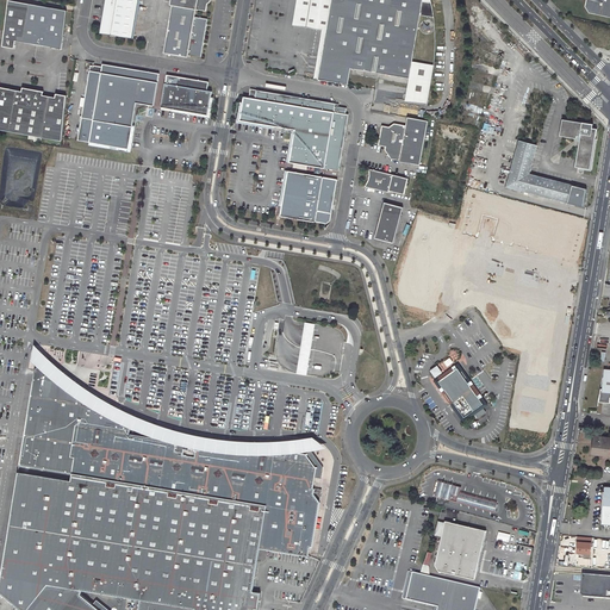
[(134,38),(139,0),(106,0),(101,32),(134,38)]
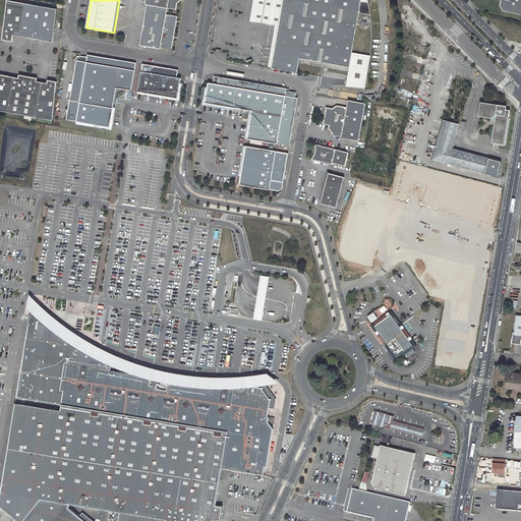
[(167,8),(176,9),(177,3),(179,1),(179,0),(146,0),(146,4),(147,4),(167,8)]
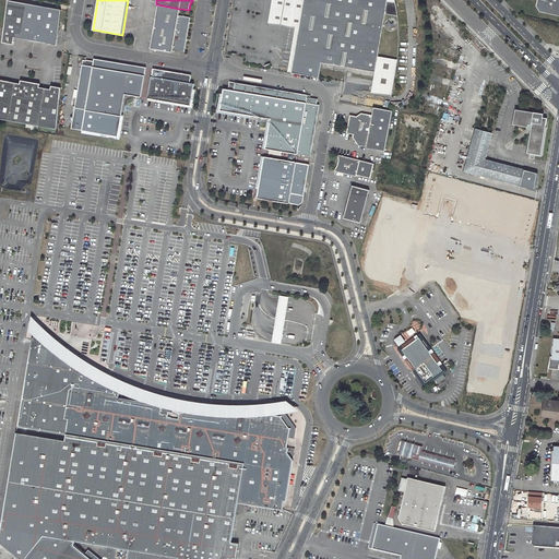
[(302,0),(271,0),(268,23),(298,27),(302,0)]
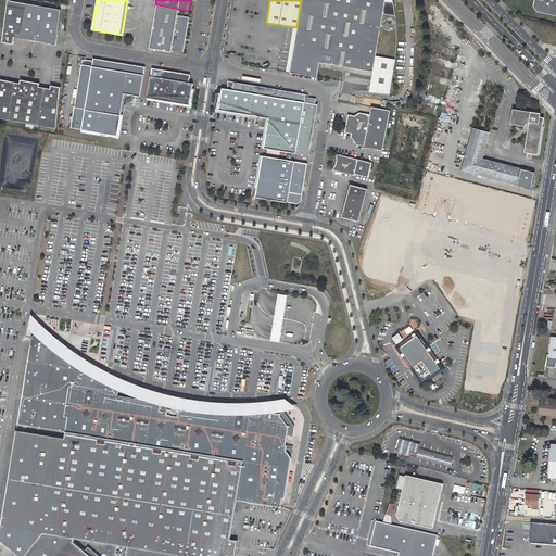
[(290,72),(317,76),(319,61),(373,70),(376,55),(382,12),(389,13),(388,17),(386,17),(384,19),(382,20),(381,22),(381,23),(381,25),(383,28),(384,29),(387,30),(388,30),(390,30),(392,29),(394,28),(394,27),(395,25),(395,23),(394,21),(392,19),(391,17),(392,14),(395,14),(391,0),(301,0),(297,27),(290,72)]
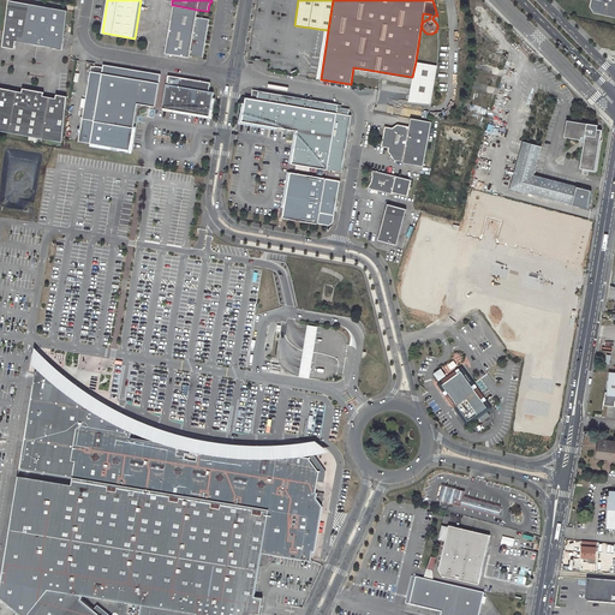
[(593,13),(614,17),(614,0),(591,0),(590,7),(593,13)]
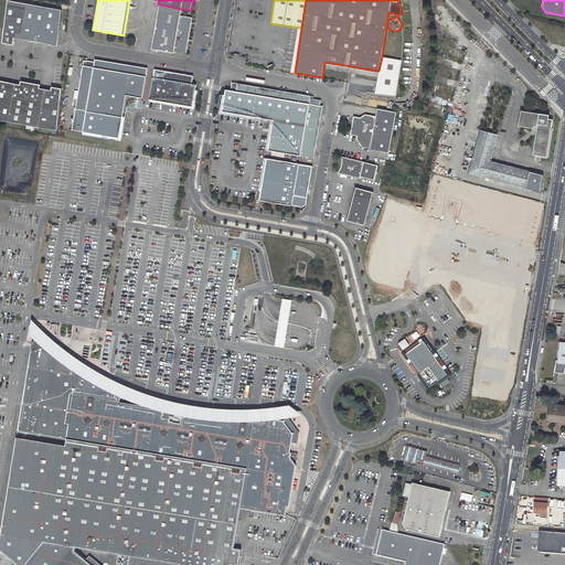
[(62,33),(65,9),(11,1),(4,43),(16,45),(17,38),(60,44),(62,33)]
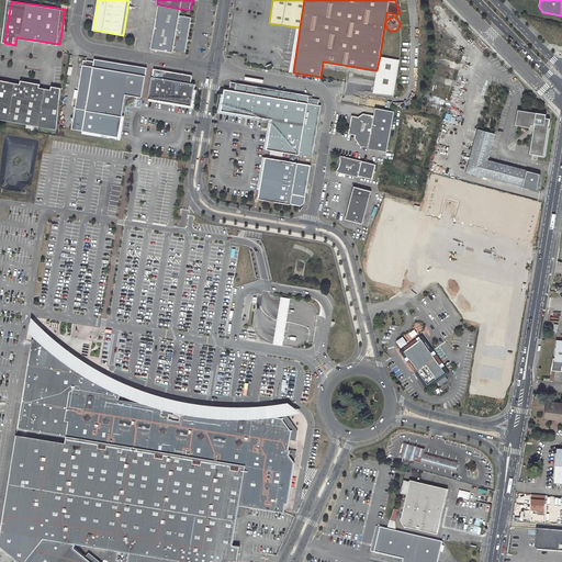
[(150,49),(172,53),(173,51),(184,53),(191,18),(179,15),(180,9),(158,4),(150,49)]
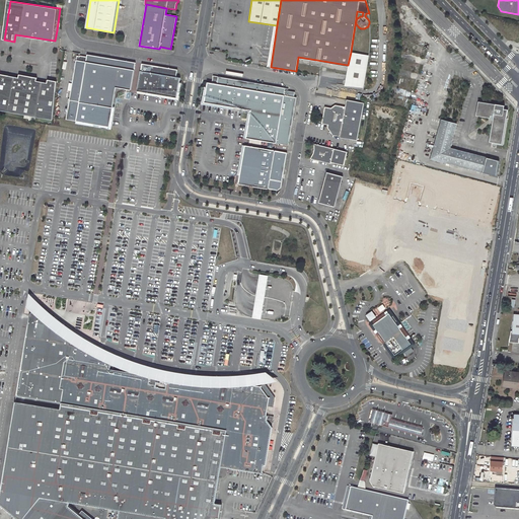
[(348,65),(345,85),(363,88),(369,55),(351,52),(348,65)]
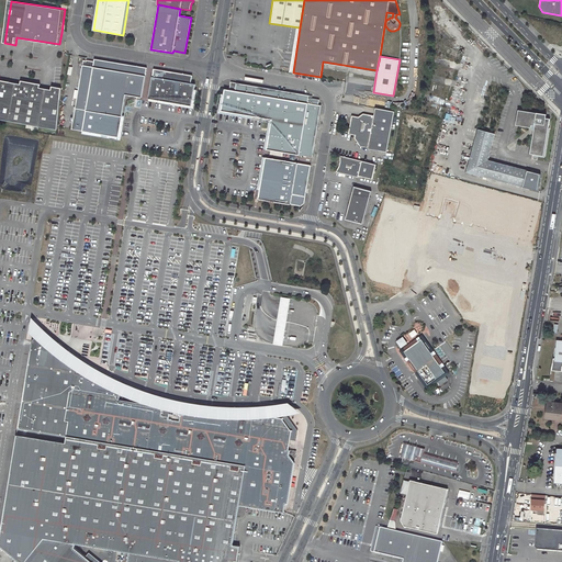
[(71,128),(119,137),(122,120),(126,94),(142,97),(147,67),(94,58),(94,60),(87,59),(87,60),(83,59),(71,128)]
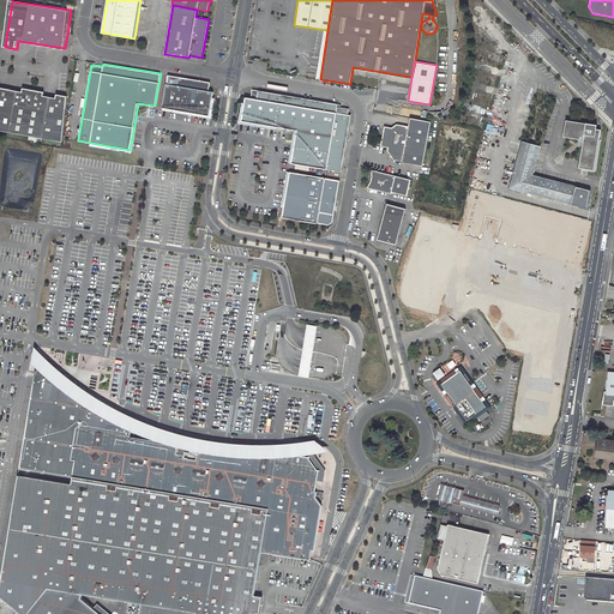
[(163,107),(210,115),(214,91),(209,90),(210,82),(168,74),(163,107)]
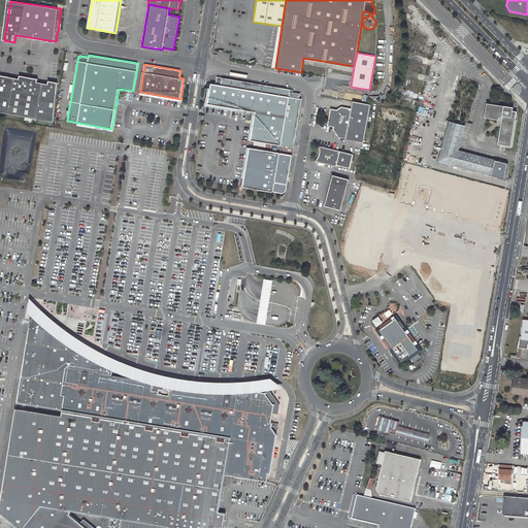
[(54,122),(58,83),(48,81),(48,85),(37,83),(38,79),(20,75),(20,79),(0,75),(0,77),(0,111),(25,117),(24,120),(29,121),(29,118),(54,122)]
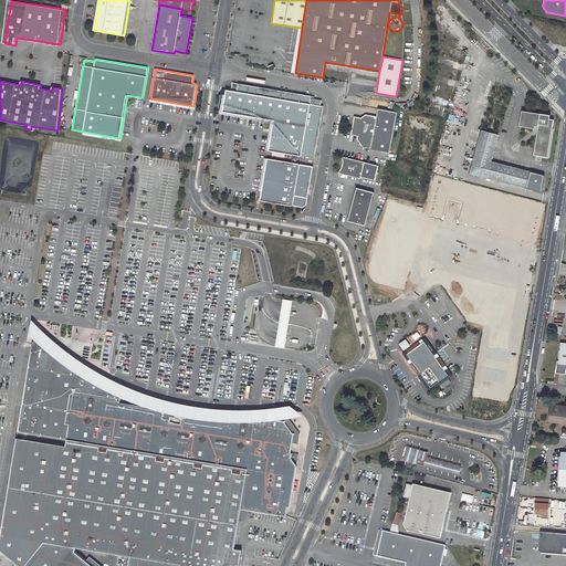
[(274,119),(269,150),(314,158),(323,105),(321,105),(322,100),(311,98),(311,95),(238,83),(237,91),(230,91),(226,90),(222,111),(274,119)]
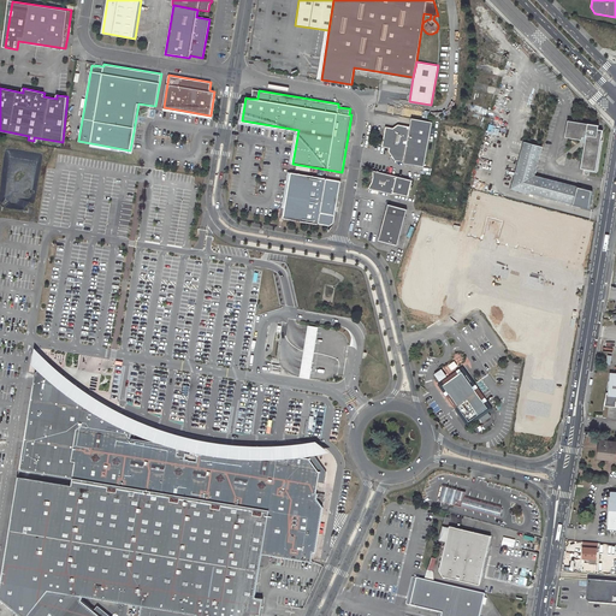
[(422,166),(431,122),(410,118),(409,126),(397,124),(391,128),(385,126),(380,146),(388,147),(388,150),(392,159),(402,161),(402,163),(422,166)]
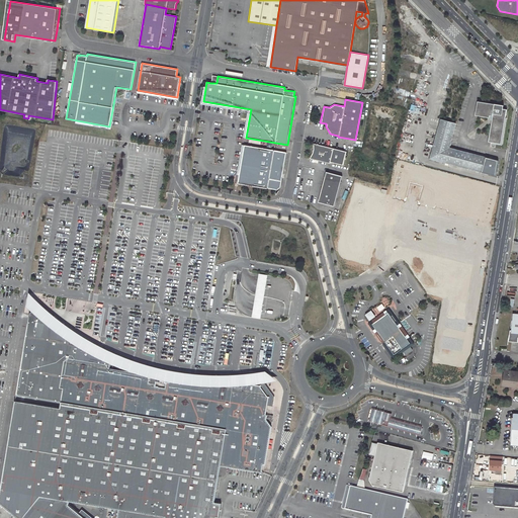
[(478,101),(475,115),(489,117),(490,115),(492,116),(492,118),(488,142),(501,144),(506,109),(501,108),(501,105),(478,101)]
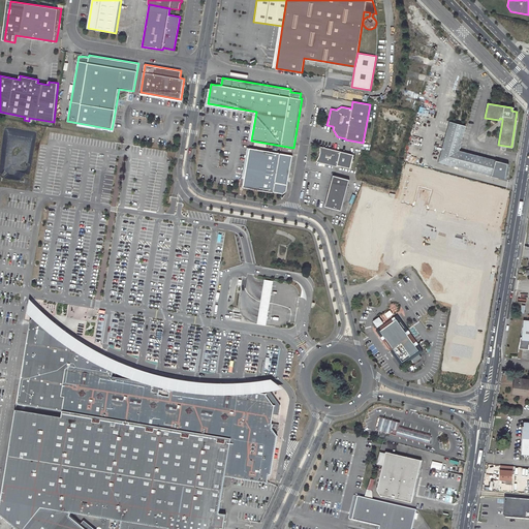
[(450,123),(439,163),(493,178),(497,161),(460,151),(466,127),(450,123)]
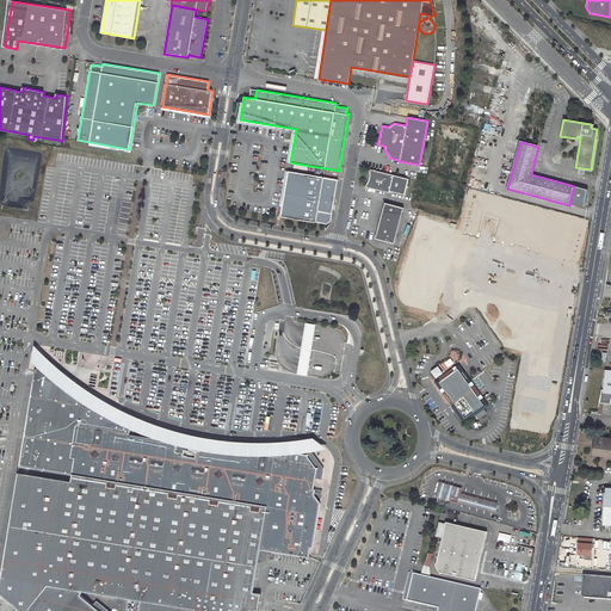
[(366,179),(364,186),(387,192),(388,190),(402,195),(407,179),(368,168),(368,176),(366,179)]
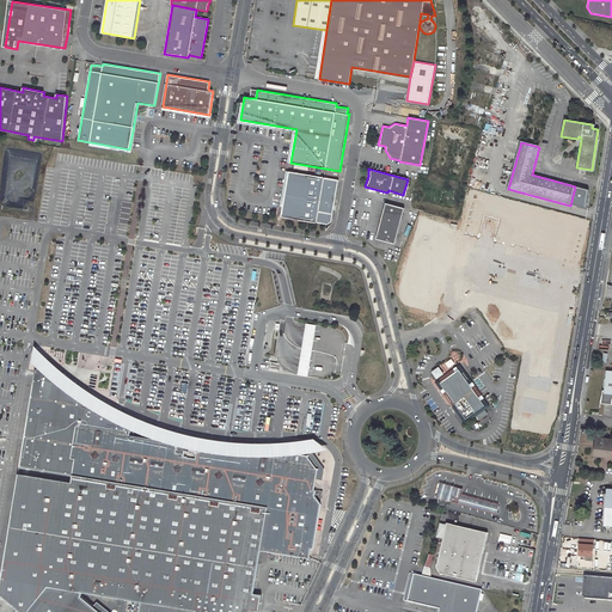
[(281,218),(328,225),(332,220),(338,179),(289,171),(281,218)]
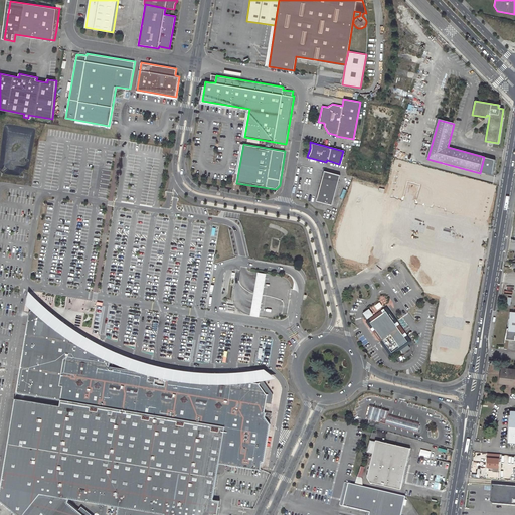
[(496,160),(484,157),(480,173),(493,176),(496,160)]
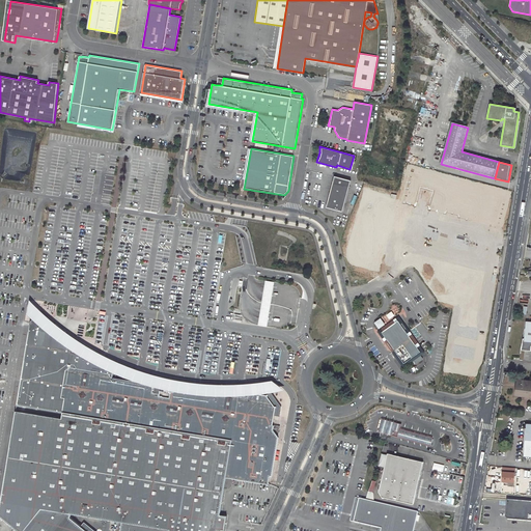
[(498,229),(507,194),(497,191),(496,198),(490,196),(492,189),(467,183),(466,187),(453,184),(454,179),(414,168),(404,203),(415,206),(415,203),(428,207),(428,211),(445,215),(446,213),(458,217),(457,219),(475,224),(476,221),(488,224),(487,226),(498,229)]
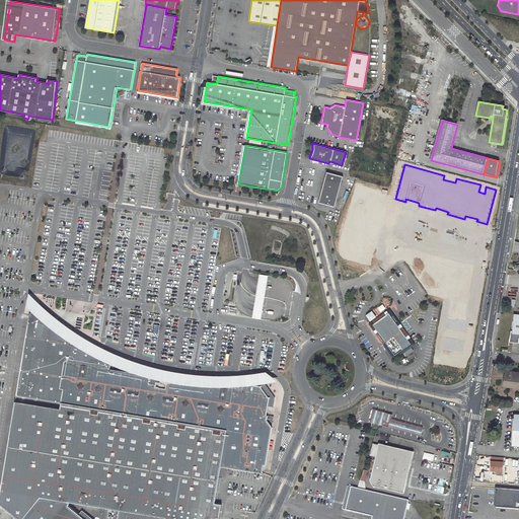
[(342,175),(326,172),(318,203),(335,206),(342,175)]
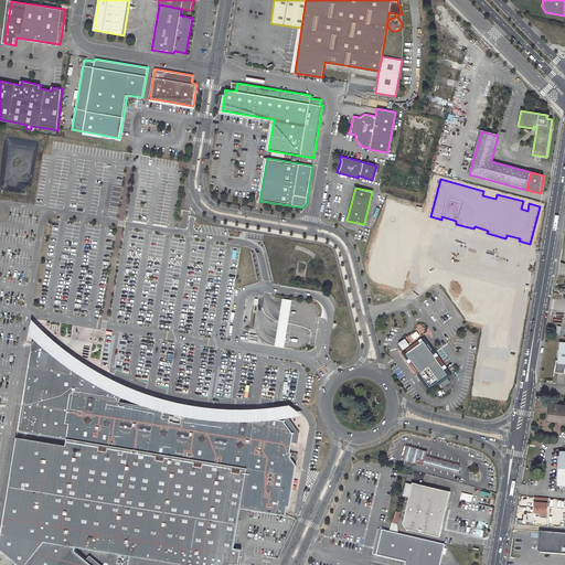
[(284,348),(291,300),(283,299),(275,347),(284,348)]
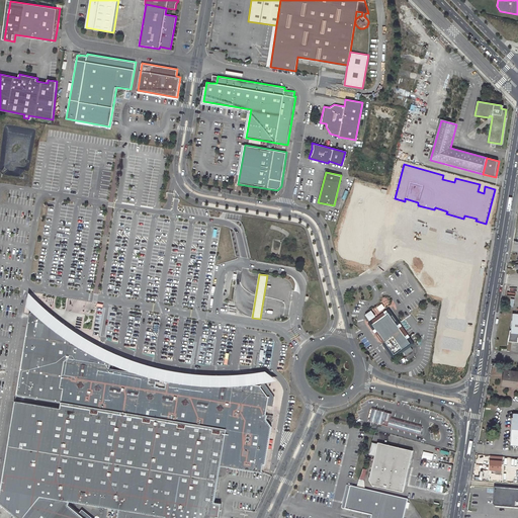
[(27,305),(33,311),(39,306),(49,314),(48,324),(63,326),(75,334),(86,341),(104,351),(120,358),(140,366),(154,370),(172,374),(188,377),(200,379),(200,378),(220,380),(226,381),(231,382),(231,380),(243,381),(244,377),(263,381),(264,381),(271,381),(278,379),(266,371),(242,374),(218,374),(199,373),(175,370),(153,365),(131,358),(90,338),(81,333),(64,322),(54,313),(41,303),(32,293),(30,291),(27,305)]
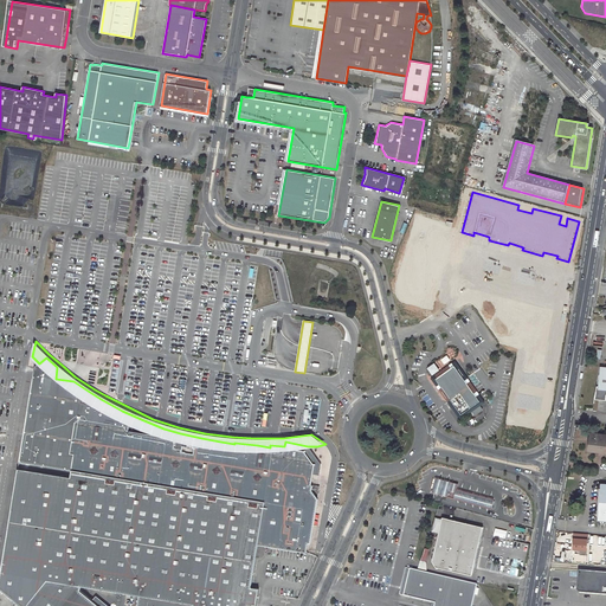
[(19,461),(72,469),(70,479),(18,470),(0,574),(0,590),(20,605),(98,605),(92,600),(79,591),(81,586),(139,595),(136,605),(256,605),(259,588),(255,588),(252,588),(251,587),(258,546),(305,554),(308,545),(315,501),(309,491),(309,485),(311,485),(314,475),(320,476),(322,464),(309,446),(308,446),(285,442),(284,446),(270,445),(270,447),(257,445),(234,443),(234,444),(220,442),(201,438),(180,433),(163,429),(141,419),(122,411),(101,399),(88,391),(73,381),(56,379),(57,367),(46,358),(39,363),(36,365),(19,461)]
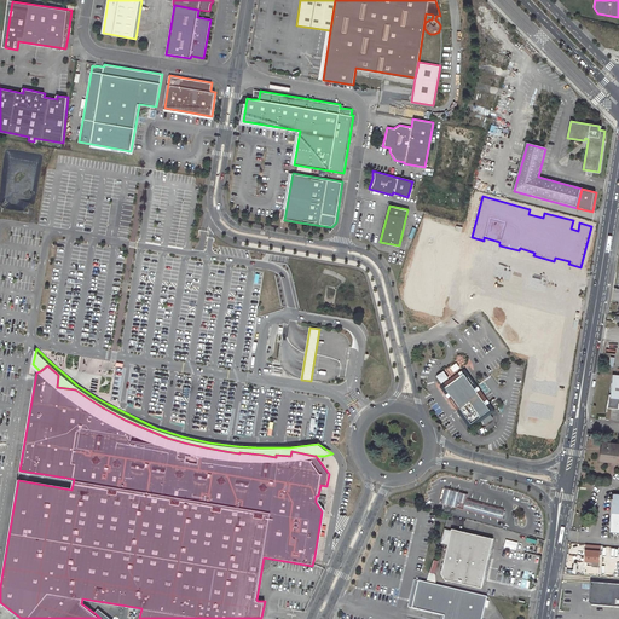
[(492,421),(493,421),(493,418),(486,406),(487,405),(472,383),(467,376),(463,371),(458,375),(457,374),(456,374),(441,383),(441,386),(445,392),(447,392),(451,397),(451,399),(457,408),(458,408),(469,424),(470,423),(472,426),(481,420),(486,427),(486,428),(490,426),(490,424),(489,423),(492,421)]
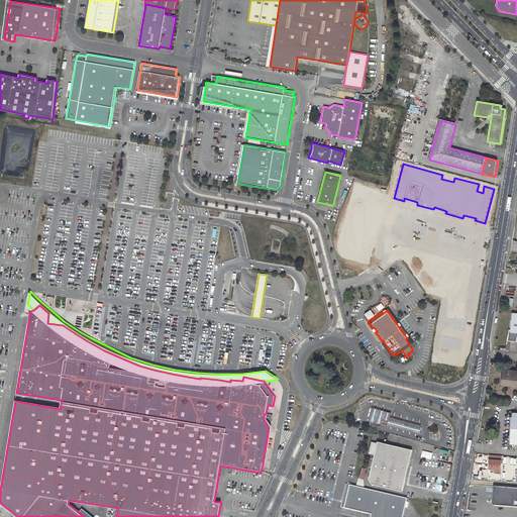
[(516,312),(513,312),(512,323),(511,323),(510,328),(508,340),(516,340),(516,312)]
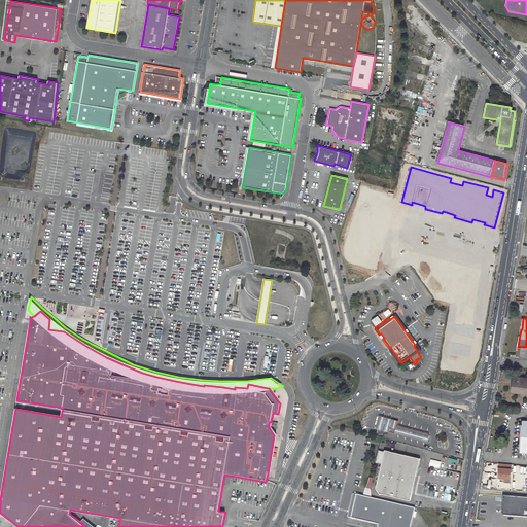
[(525,394),(526,378),(526,377),(512,375),(508,392),(525,394)]
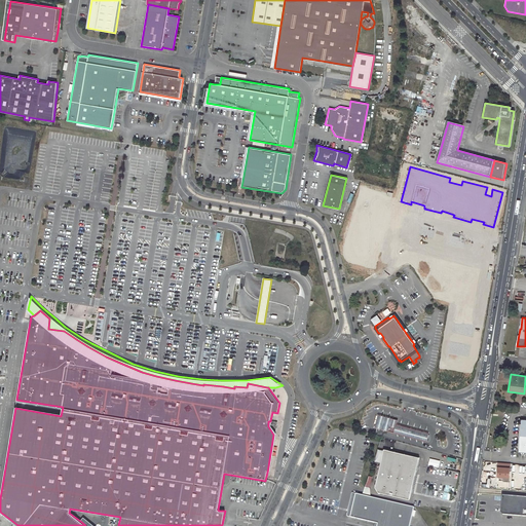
[(398,420),(376,414),(373,426),(426,442),(428,431),(397,422),(398,420)]
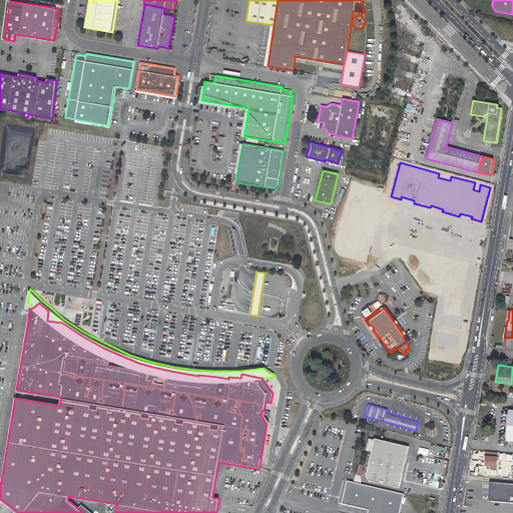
[(267,424),(261,461),(263,461),(270,423),(265,415),(265,411),(264,411),(262,411),(262,416),(267,424)]
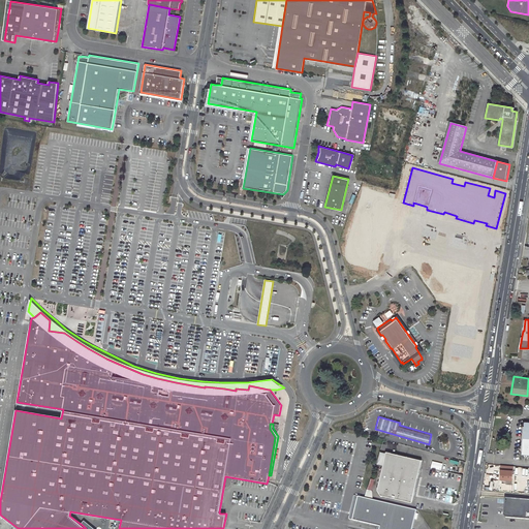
[(421,460),(384,452),(376,490),(379,495),(410,502),(421,460)]
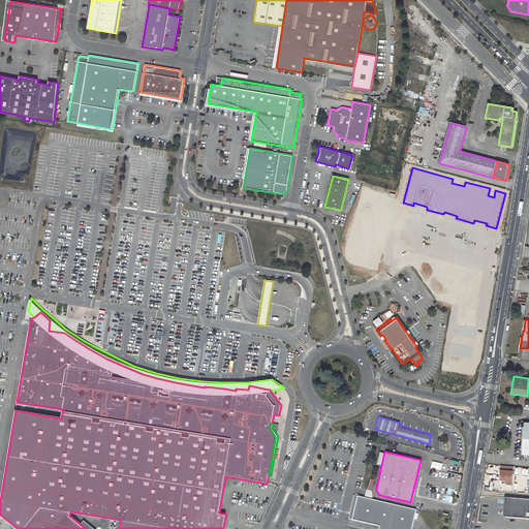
[(502,479),(502,484),(512,484),(514,470),(501,469),(501,474),(500,479),(502,479)]
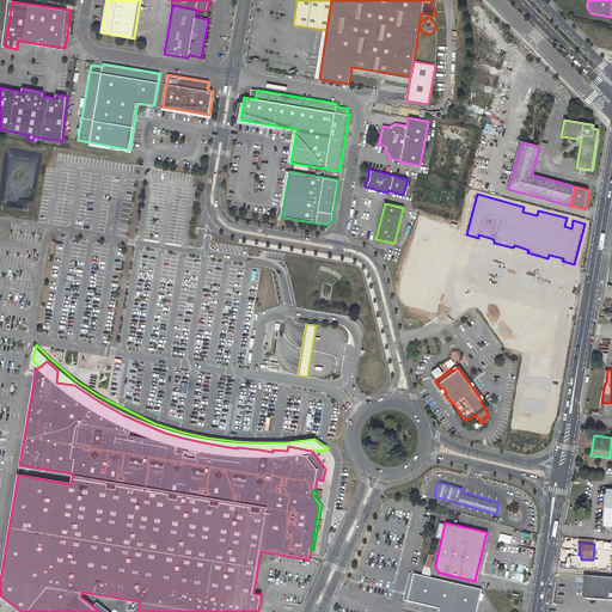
[(476,611),(482,591),(417,576),(412,575),(408,598),(404,597),(404,598),(404,600),(403,601),(435,609),(439,610),(438,611),(476,611)]
